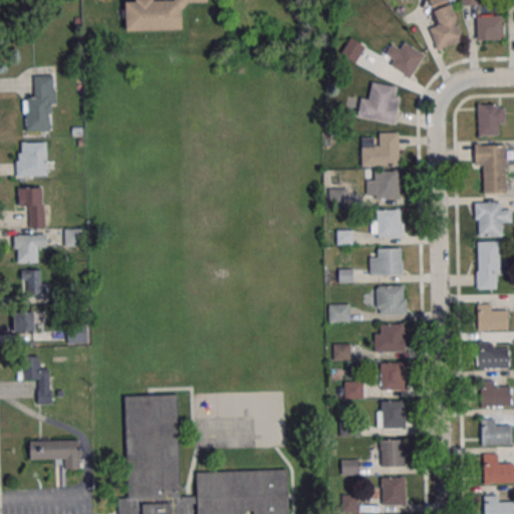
[(123,0),(124,30),(181,30),(181,2),(207,2),(206,0),(123,0)]
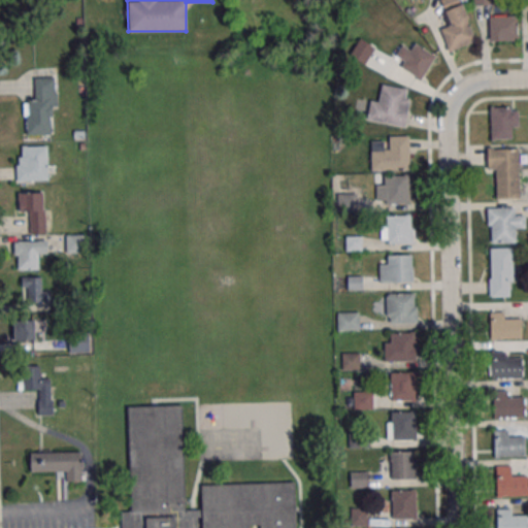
[(440,0),(450,26),(441,29),(449,51),(475,41),(460,0),(440,0)]
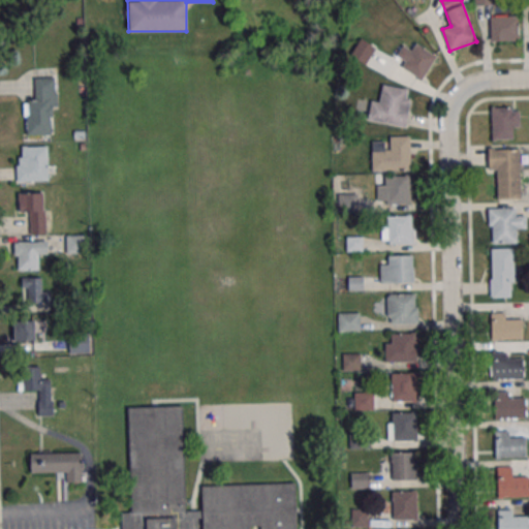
[(490,16),(490,41),(518,41),(518,16),(490,16)]
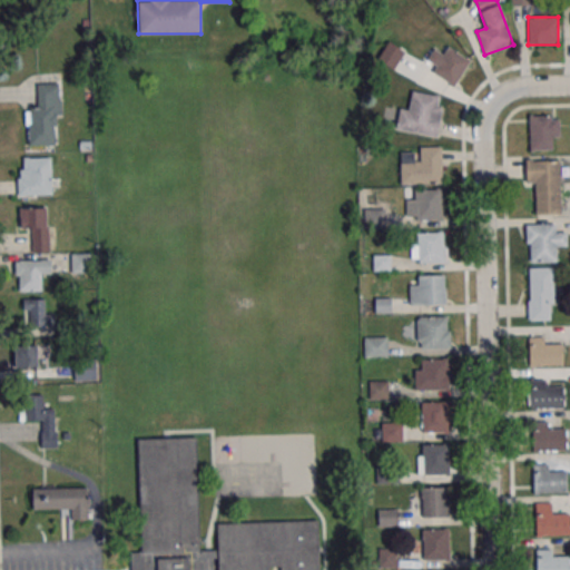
[(470,60),(448,46),(442,55),(432,48),(421,66),(410,59),(402,72),(418,81),(425,69),(454,87),(470,60)]
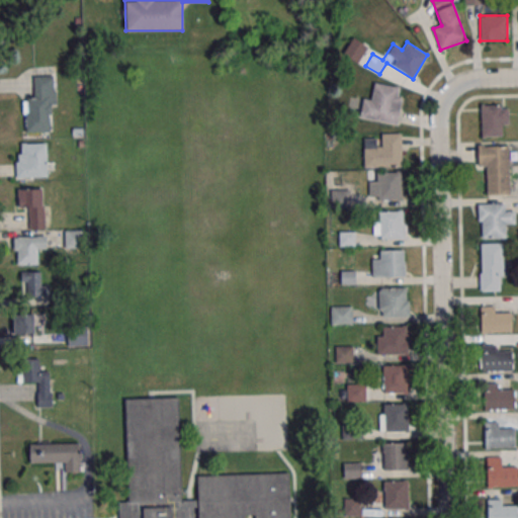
[(24,133),(49,132),(49,106),(55,106),(55,76),(32,76),(33,98),(24,99),(24,133)]
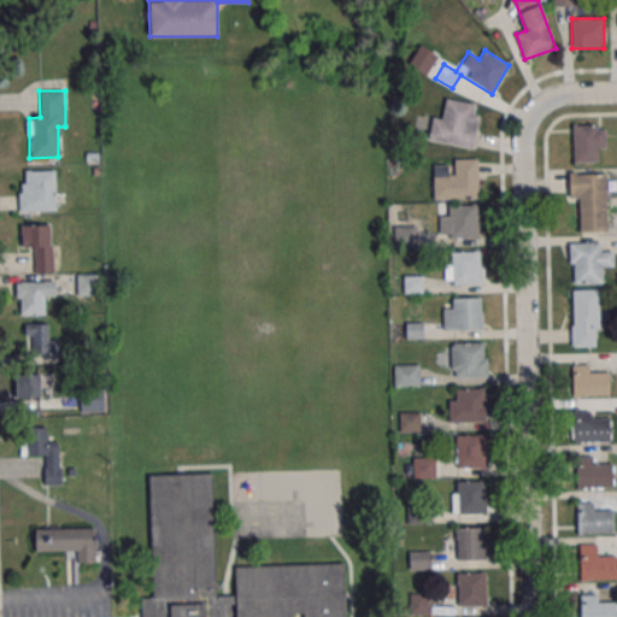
[(446,98),(475,104),(472,116),(479,117),(471,148),(428,139),(433,117),(442,118),(446,98)]
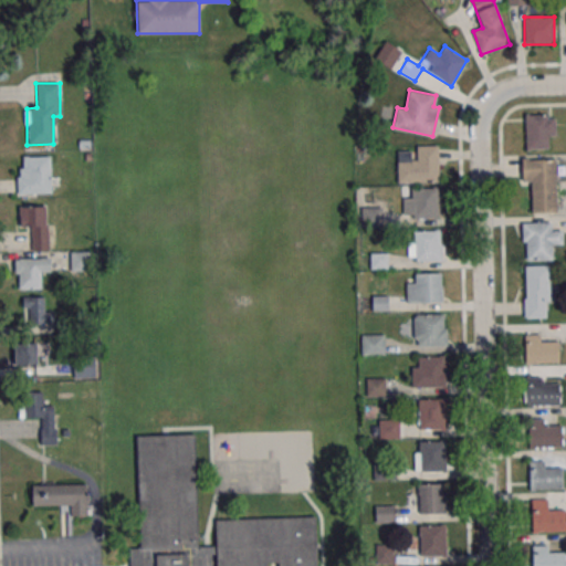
[(526,149),(549,149),(549,137),(555,137),(555,115),(526,115),(526,149)]
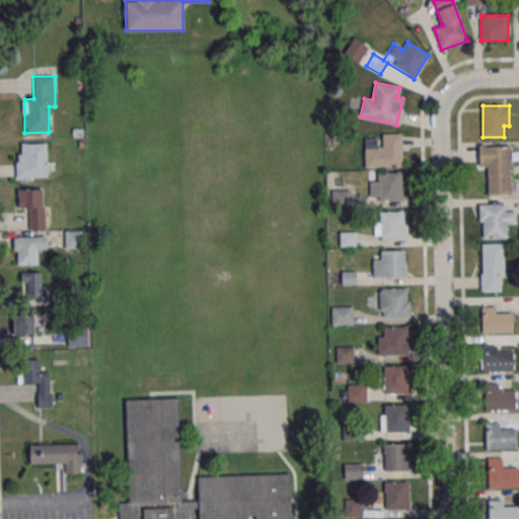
[(365,167),(402,167),(402,135),(365,135),(365,167)]
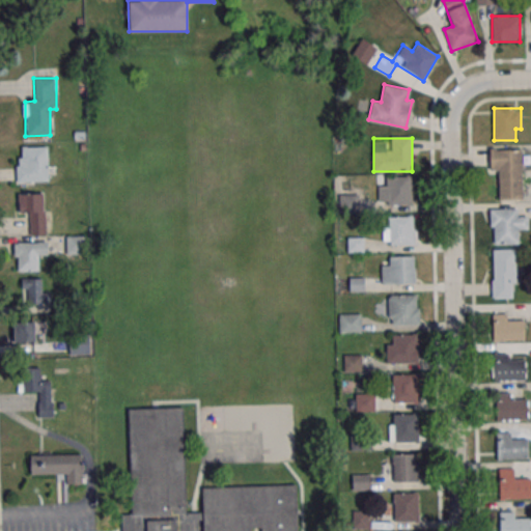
[(48,146),(17,146),(17,183),(48,183),(48,146)]
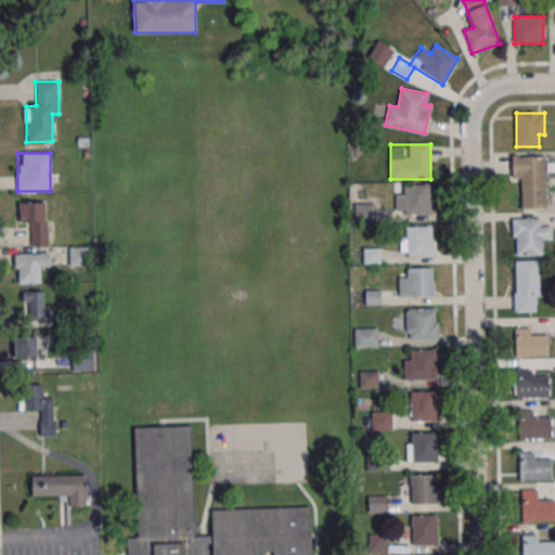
[(545,156),(512,156),(512,178),(523,178),(523,208),(545,208),(545,156)]
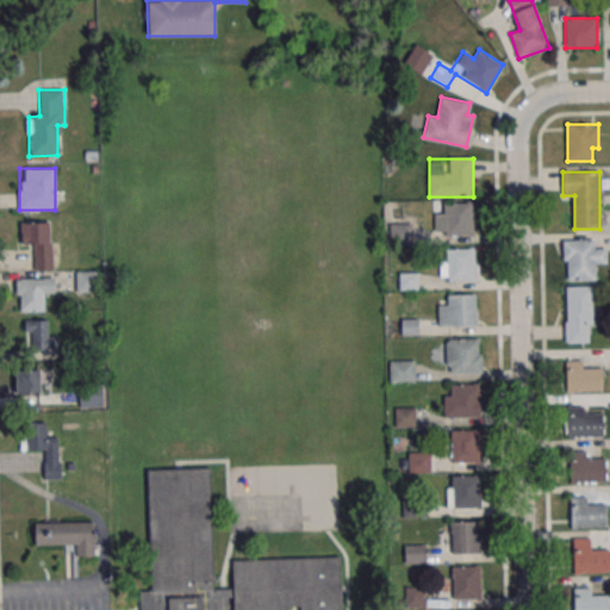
[(443,203),(471,203),(472,235),(444,235),(443,203)]
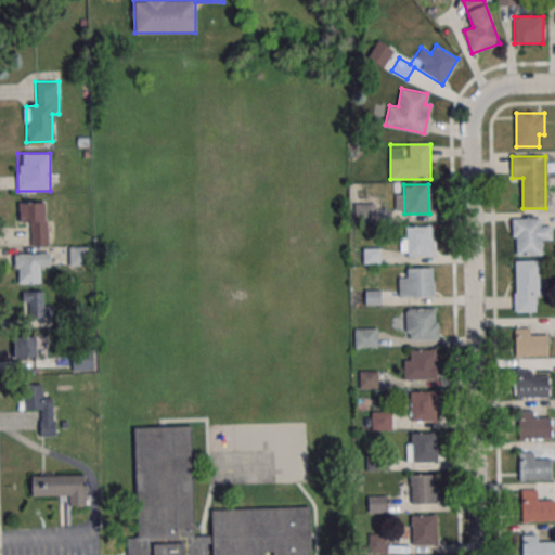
[(20,202),(20,223),(29,223),(29,244),(47,244),(47,202),(20,202)]
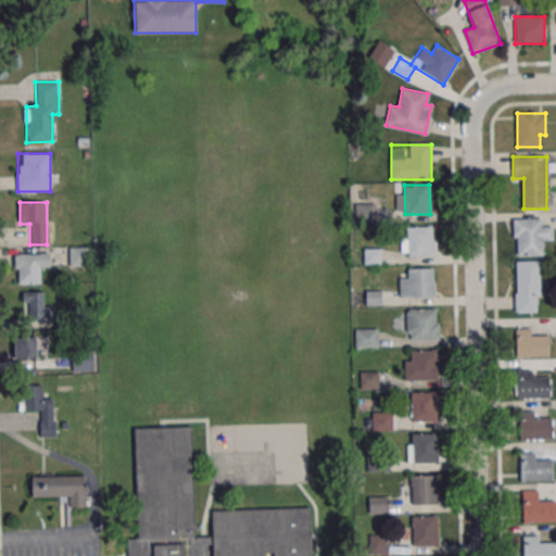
[(543,218),(514,218),(515,255),(542,255),(542,241),(553,241),(552,227),(543,227),(543,218)]
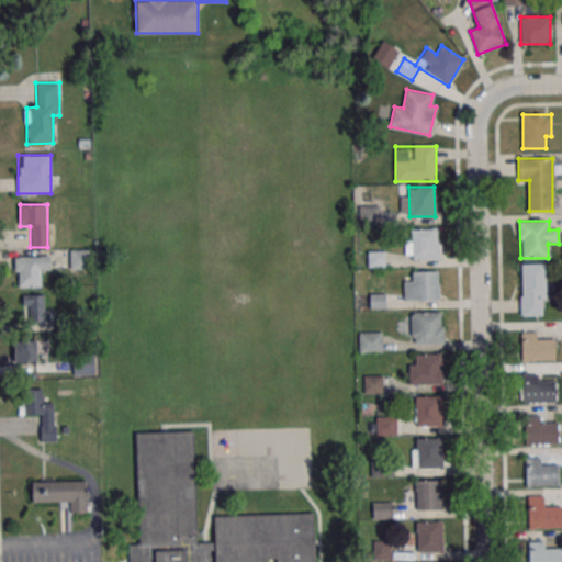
[(412,229),(437,229),(437,258),(412,259),(412,229)]
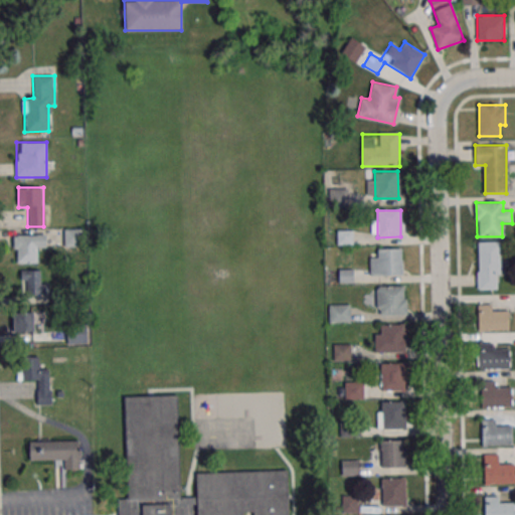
[(64,246),(82,246),(82,228),(64,228),(64,246)]
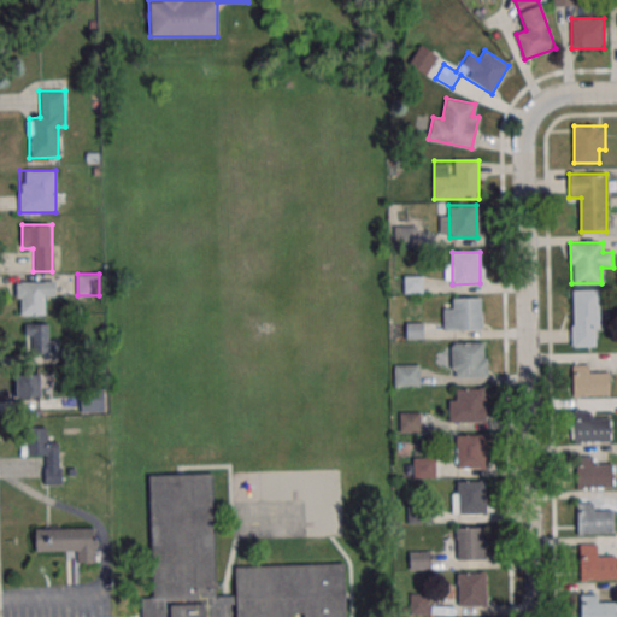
[(17,281),(17,315),(45,315),(45,299),(54,299),(54,281),(17,281)]
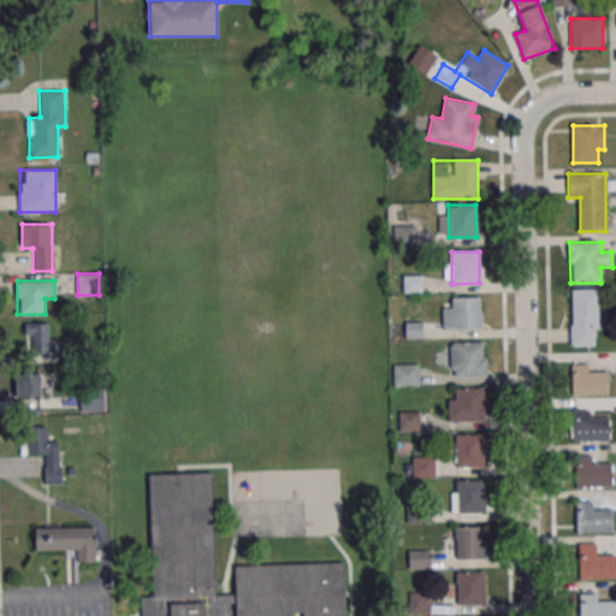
[(598,289),(570,289),(570,347),(600,347),(600,309),(598,309),(598,289)]
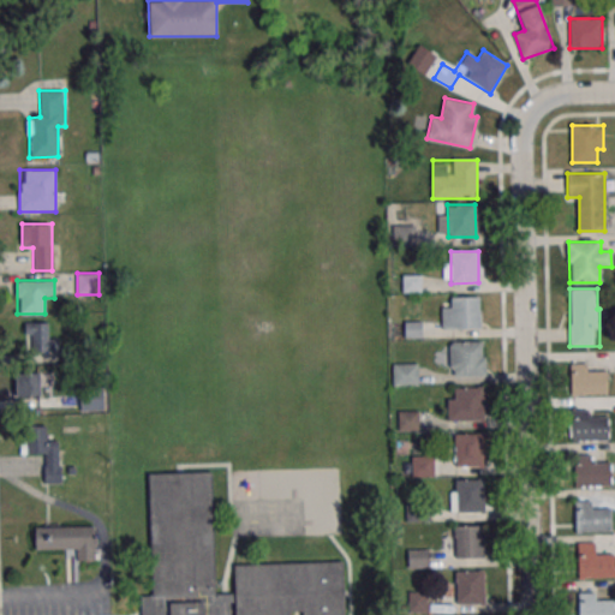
[(452,297),(479,297),(479,328),(452,329),(452,297)]
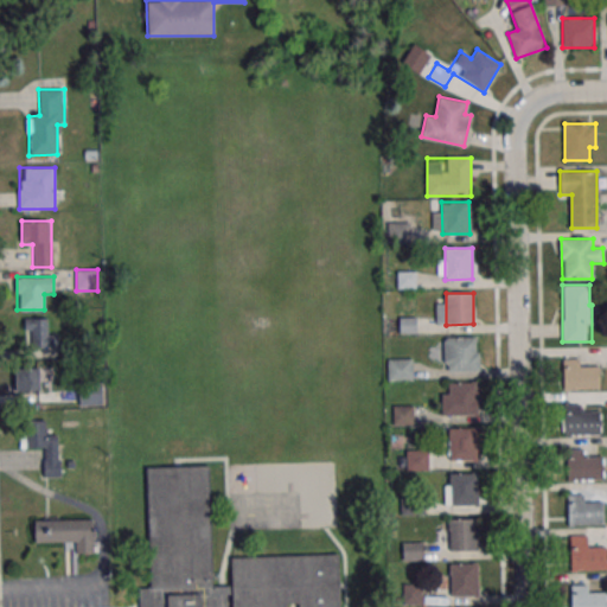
[(26,318),(26,356),(58,356),(58,332),(48,332),(48,318),(26,318)]
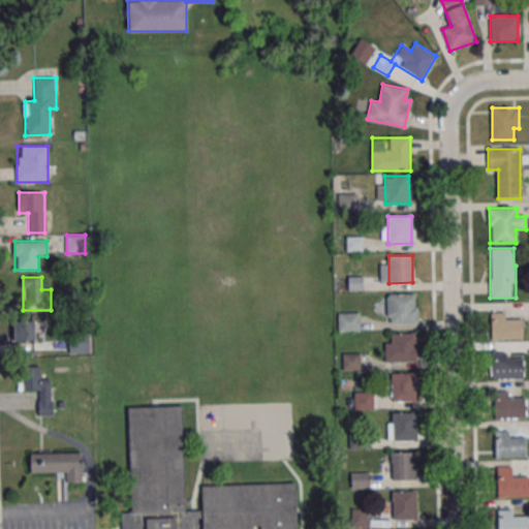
[(391,293),(414,293),(414,321),(391,321),(391,293)]
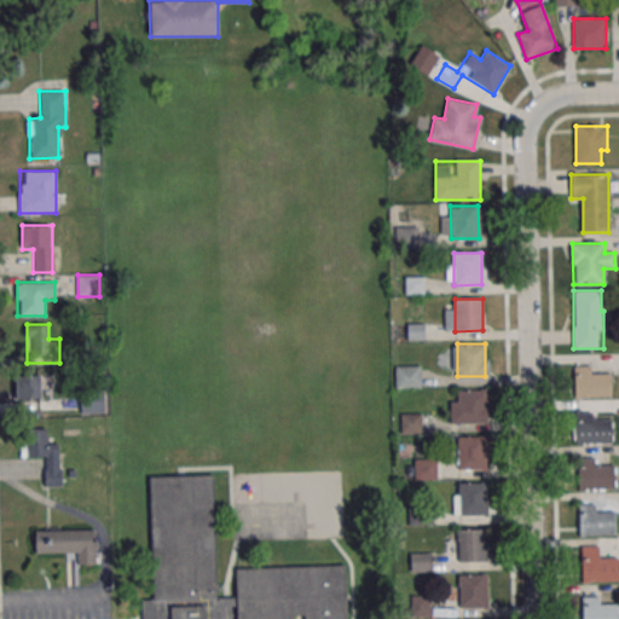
[(421,365),(395,365),(395,388),(421,388),(421,365)]
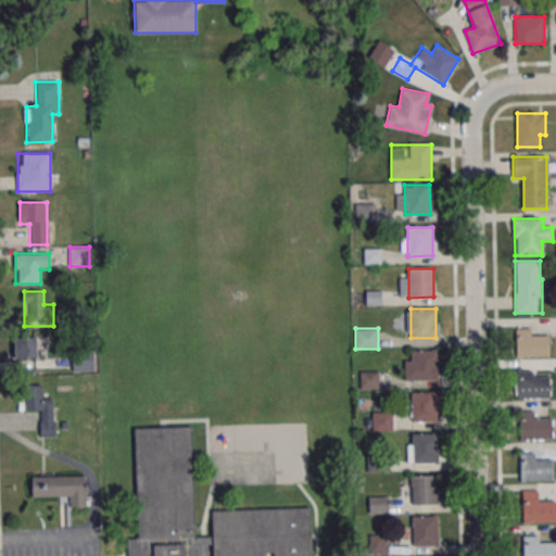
[(516,329),(516,356),(548,356),(548,335),(531,336),(531,328),(516,329)]
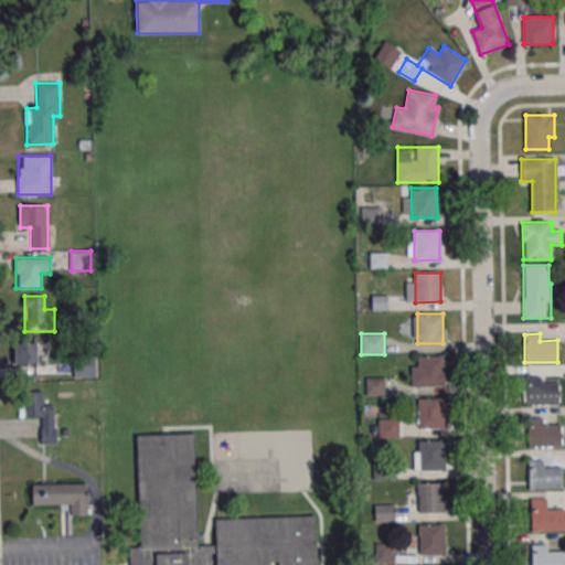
[(14,364),(38,364),(38,342),(14,342),(14,364)]
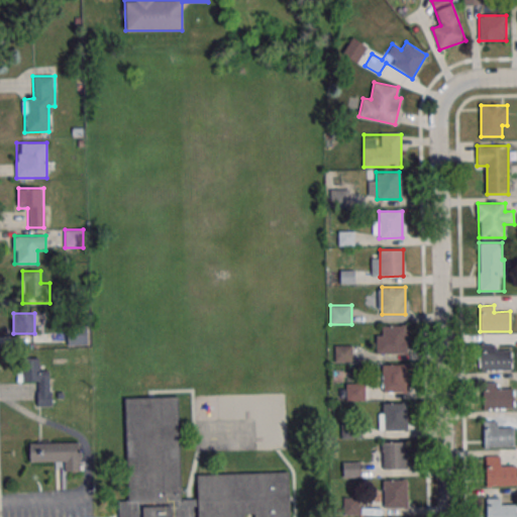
[(382,325),(405,325),(405,352),(382,352),(382,325)]
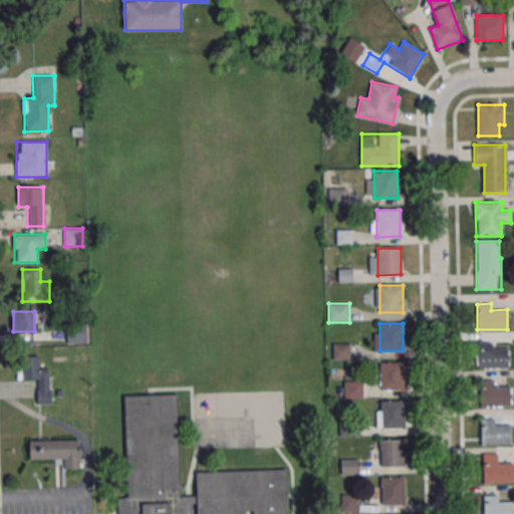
[(84,341),(84,329),(67,330),(67,342),(84,341)]
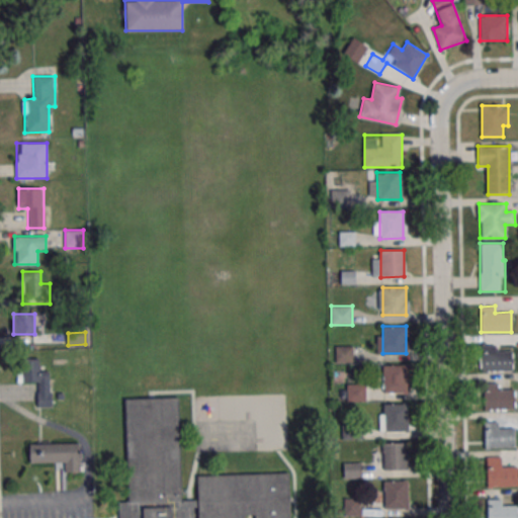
[(482,344),(482,370),(512,369),(512,350),(496,350),(496,344),(482,344)]
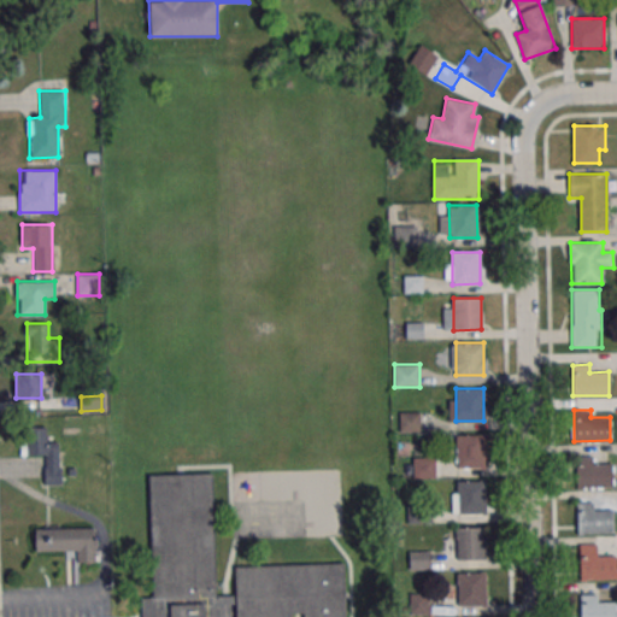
[(419,432),(419,412),(400,412),(400,432),(419,432)]
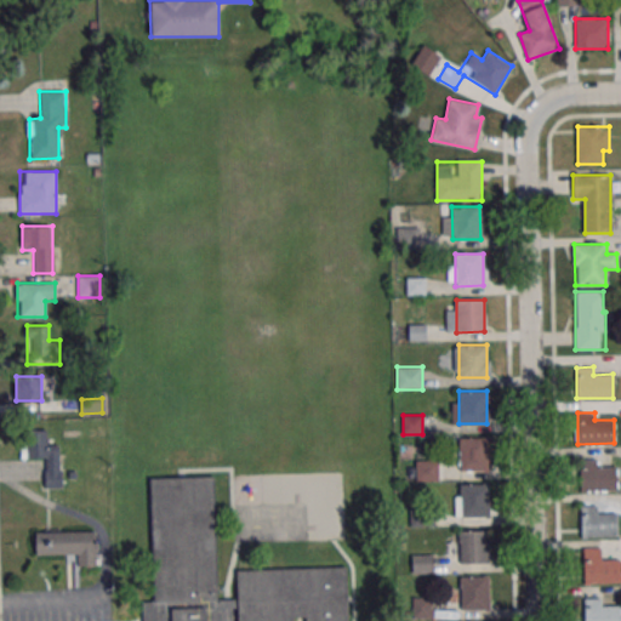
[(61,445),(47,445),(47,429),(23,429),(23,459),(43,459),(44,489),(62,489),(61,445)]
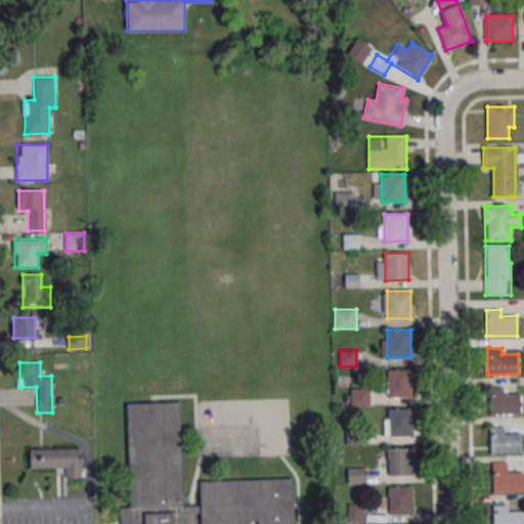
[(388,369),(411,369),(411,397),(388,397),(388,369)]
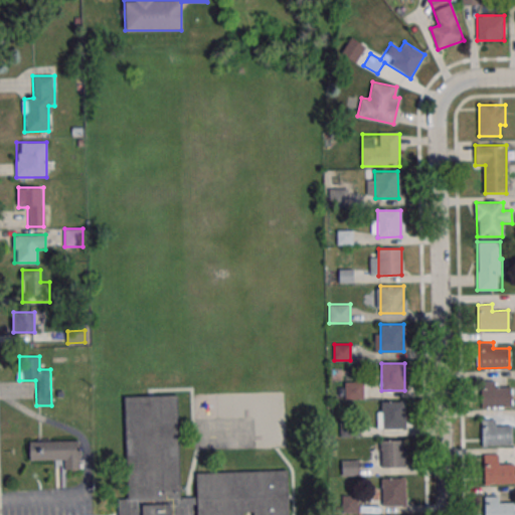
[(481,381),(481,406),(511,406),(511,387),(495,387),(495,381),(481,381)]
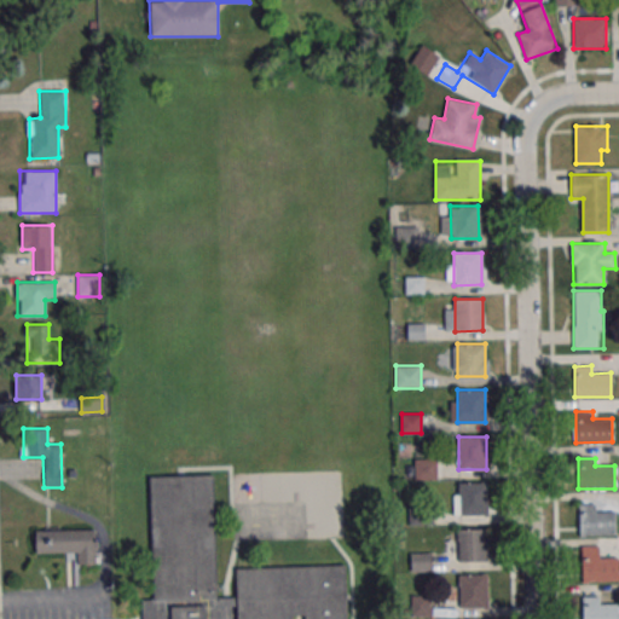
[(415,479),(437,479),(437,460),(415,460),(415,479)]
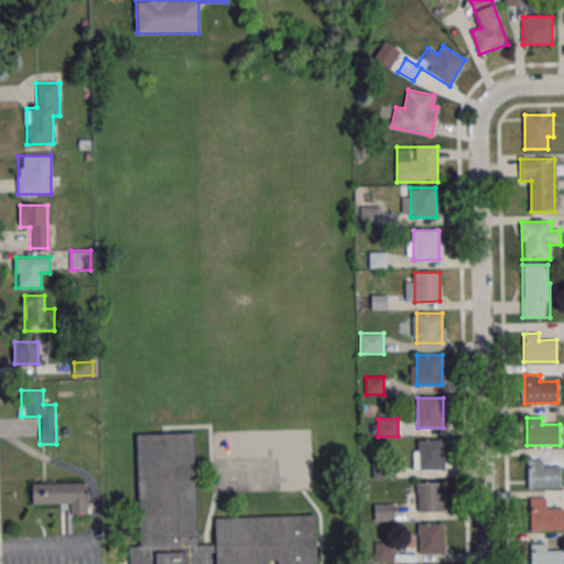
[(137,434),(193,432),(197,544),(216,544),(215,518),(314,514),(315,563),(216,563),(216,551),(198,552),(198,563),(129,563),(129,546),(141,545),(137,434)]
